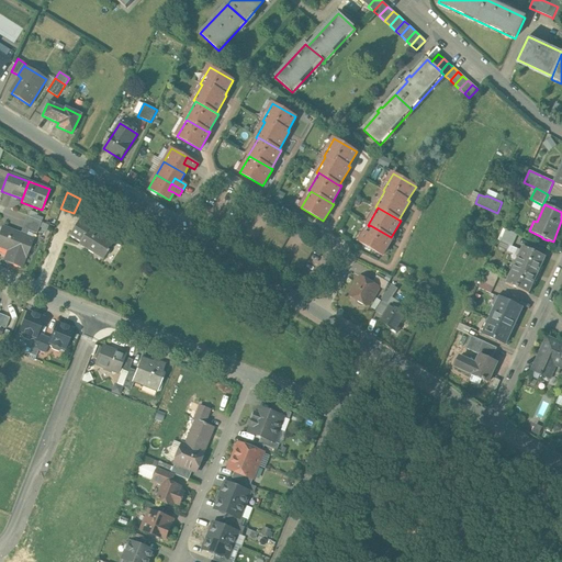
[(41,222),(26,216),(22,228),(36,234),(41,222)]
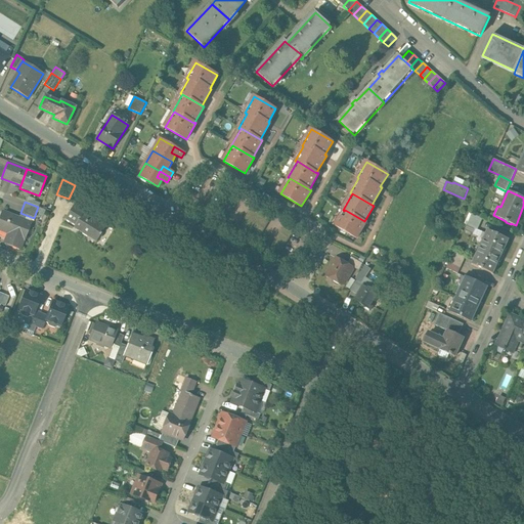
[(105,227),(83,214),(85,211),(74,205),(64,219),(80,229),(79,231),(96,243),(105,227)]
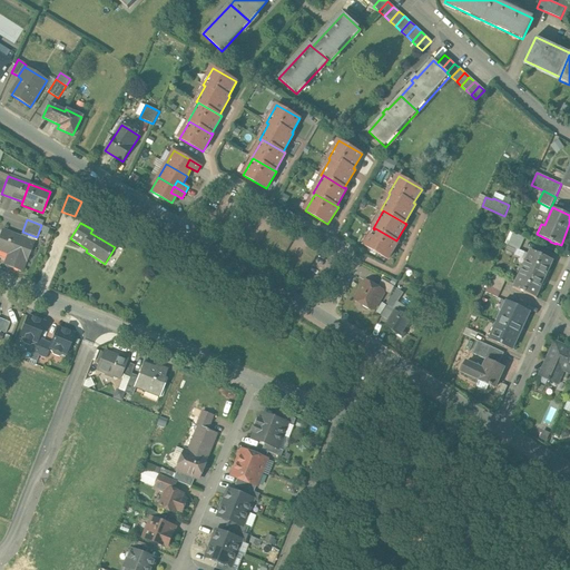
[(396,241),(375,228),(374,229),(365,246),(387,259),(399,242),(396,241)]
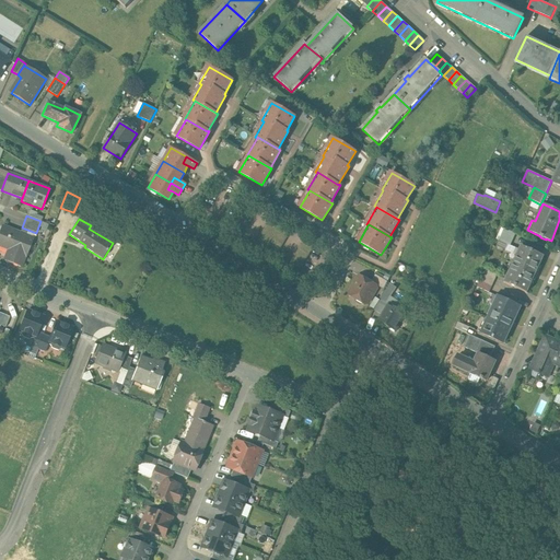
[(33,238),(2,226),(0,231),(0,246),(9,249),(4,260),(21,267),(25,256),(26,256),(33,238)]
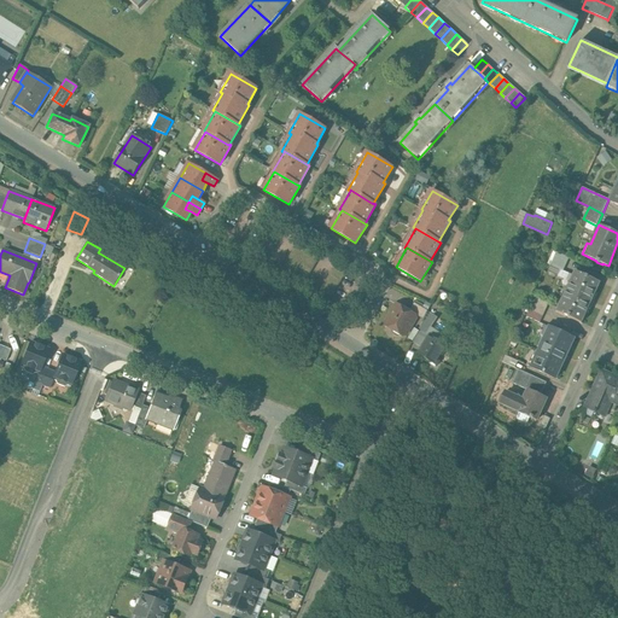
[(569,257),(557,252),(551,266),(563,270),(569,257)]
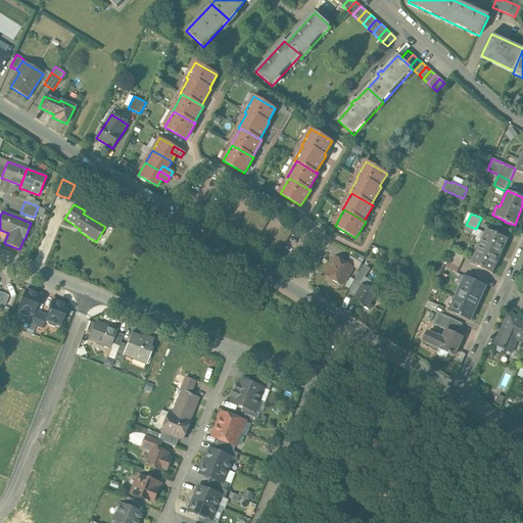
[(508,239),(486,229),(471,264),(492,274),(508,239)]
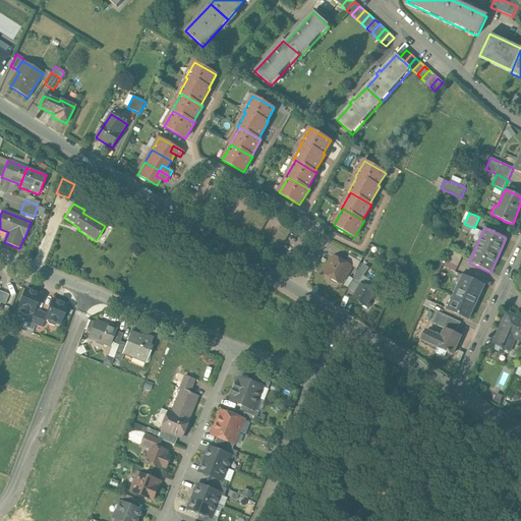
[(463,255),(452,250),(447,262),(458,267),(463,255)]
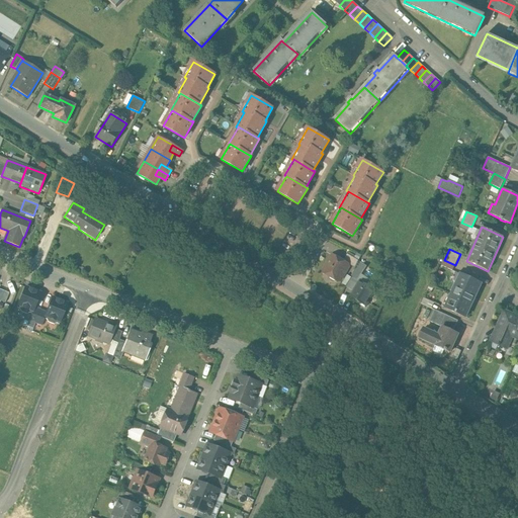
[(355,259),(347,254),(343,261),(348,264),(355,268),(358,261),(355,259)]
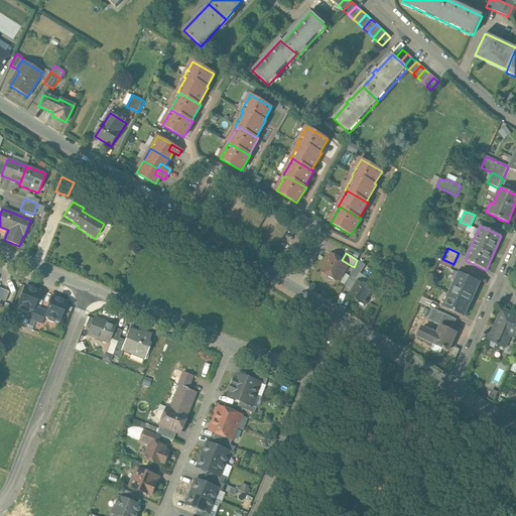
[(342,260),(333,255),(330,255),(321,270),(323,272),(327,275),(328,279),(332,281),(335,280),(336,281),(339,280),(347,265),(347,263),(342,260)]
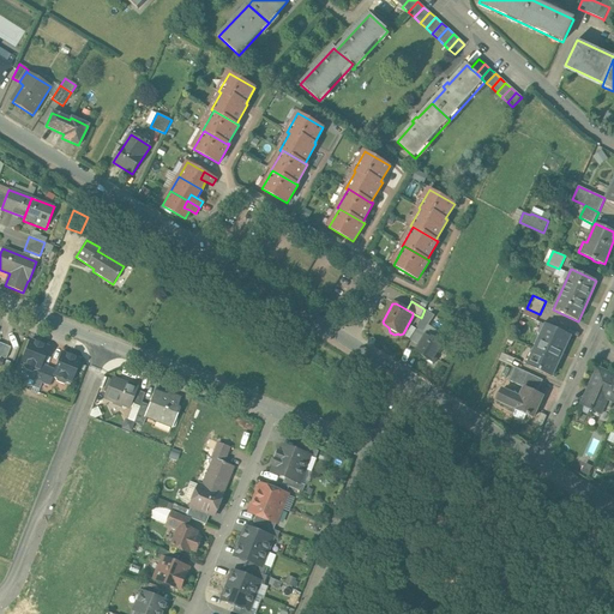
[(540,314),(527,308),(524,315),(536,320),(540,314)]
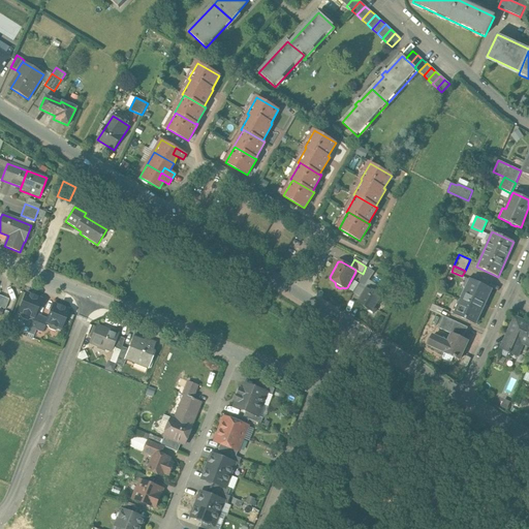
[(368,268),(359,283),(360,284),(361,283),(365,286),(374,272),(369,269),(368,268)]
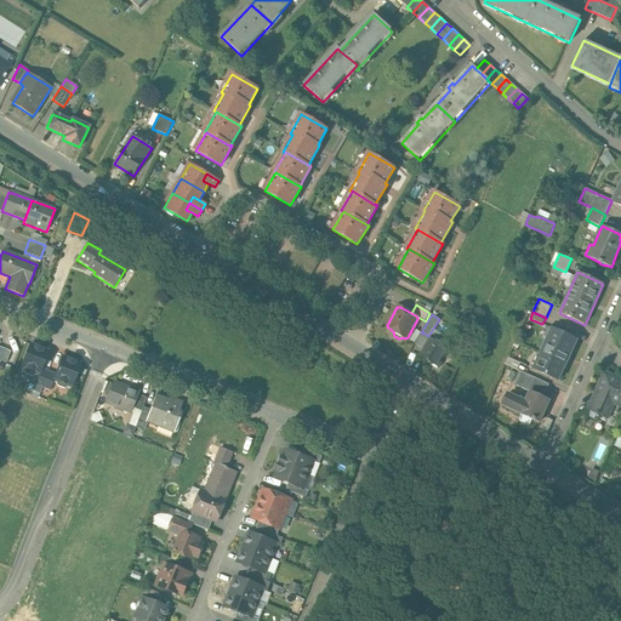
[(552,329),(533,369),(558,381),(577,340),(552,329)]
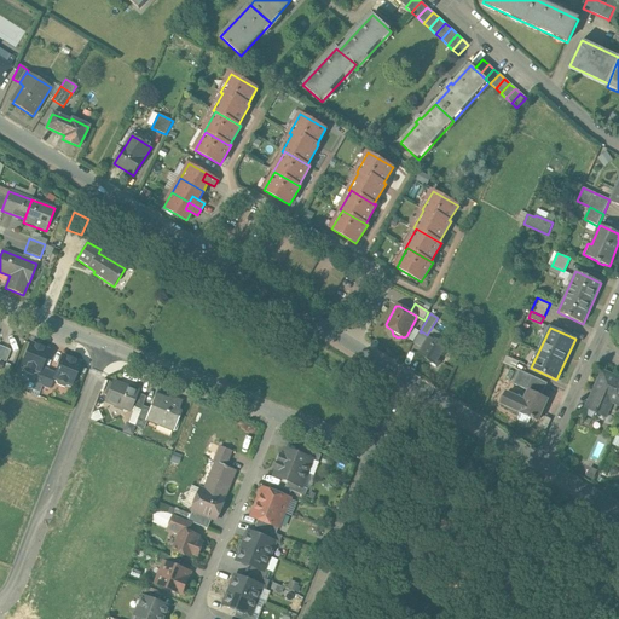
[(421,333),(414,343),(422,348),(429,336),(427,335),(422,331),(421,333)]
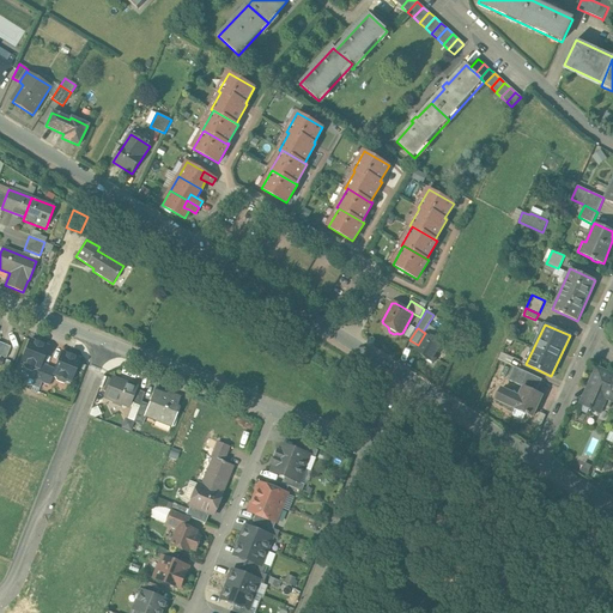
[(436,340),(425,333),(418,345),(414,351),(428,359),(426,362),(432,364),(436,359),(434,358),(443,344),(442,344),(447,338),(439,333),(436,340)]
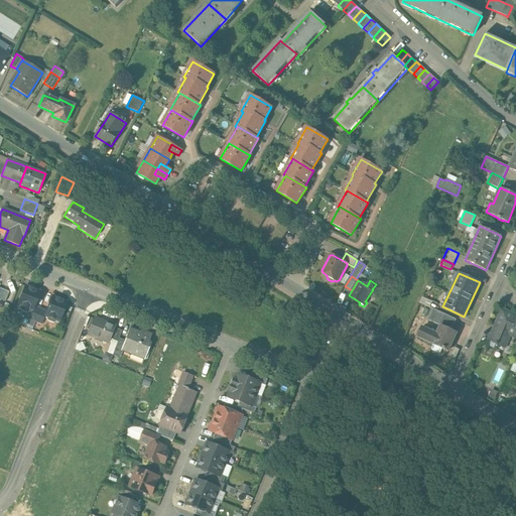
[(40,292),(25,286),(17,306),(19,308),(20,310),(26,313),(29,311),(31,312),(32,313),(34,307),(40,292)]
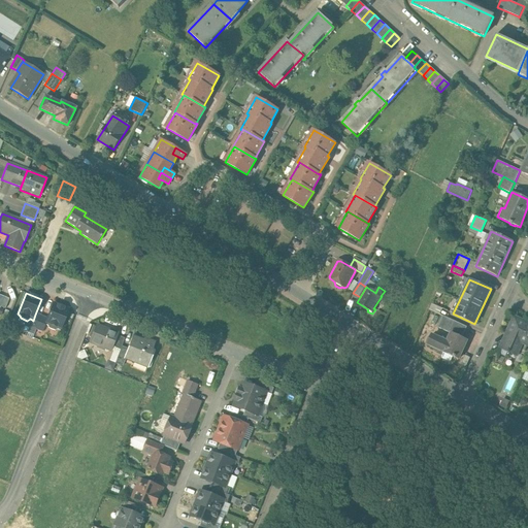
[(9,299),(4,297),(0,306),(1,306),(5,308),(9,299)]
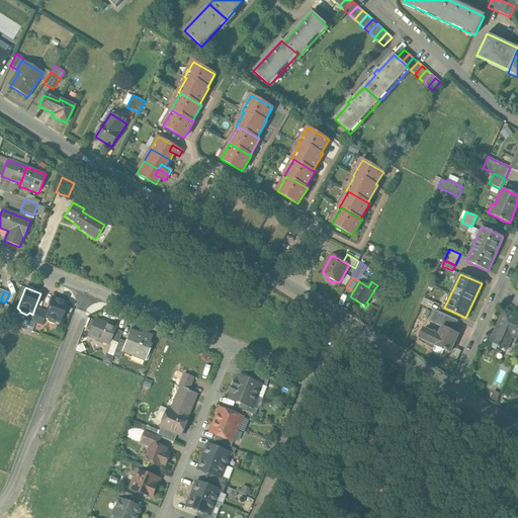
[(67,304),(52,298),(46,313),(44,319),(45,319),(47,320),(48,323),(54,325),(56,324),(59,325),(67,304)]
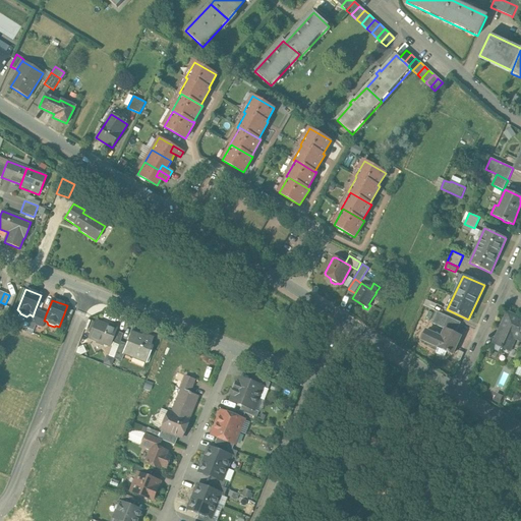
[(437,304),(426,300),(423,305),(433,310),(437,304)]
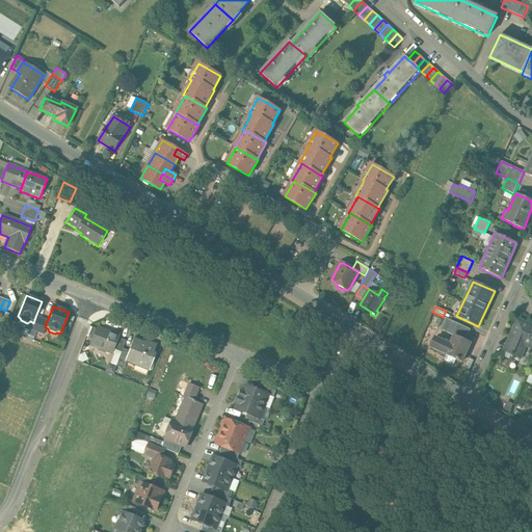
[(42,319),(35,317),(33,323),(32,322),(27,335),(34,338),(36,331),(42,319)]
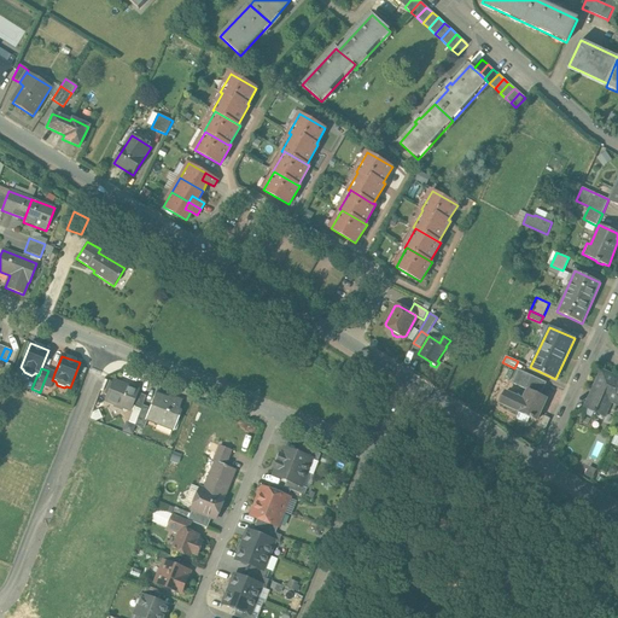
[(546,383),(518,369),(516,377),(528,383),(530,384),(543,390),(546,383)]
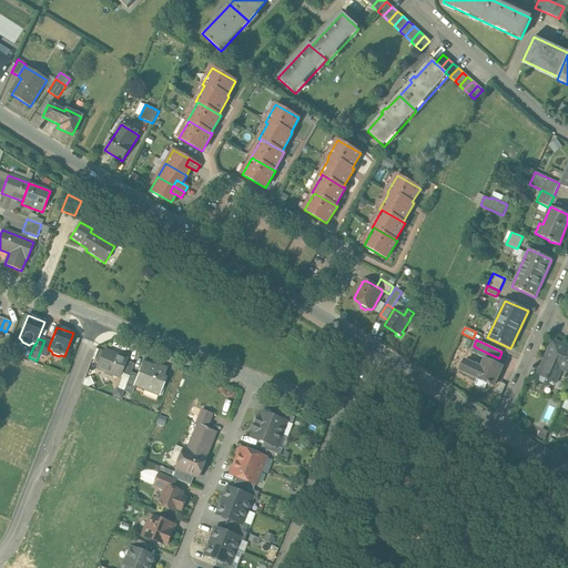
[(50,343),(44,341),(39,354),(46,357),(49,350),(48,350),(50,343)]
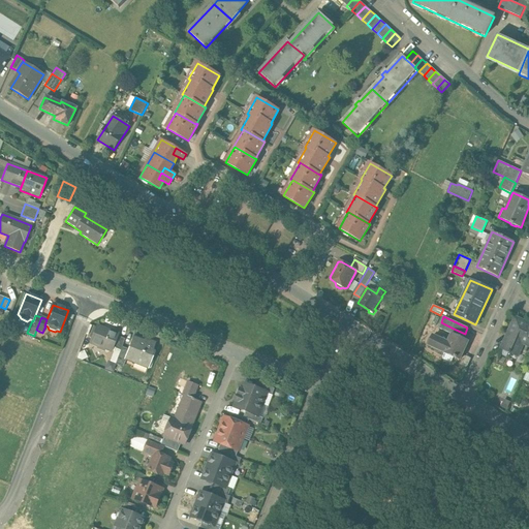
[(528,324),(516,318),(501,349),(517,356),(523,343),(528,345),(528,324)]
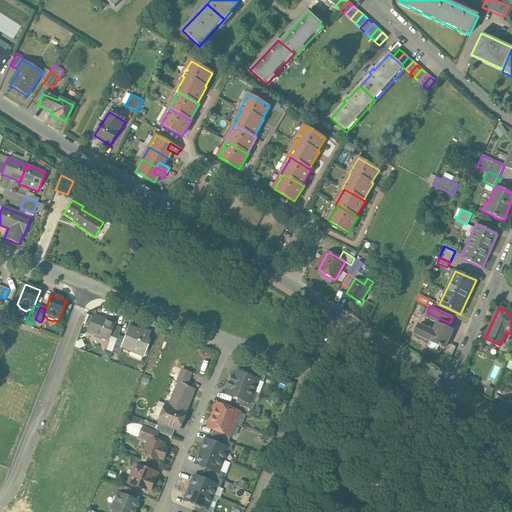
[(437,317),(427,312),(424,317),(437,323),(439,318),(437,317)]
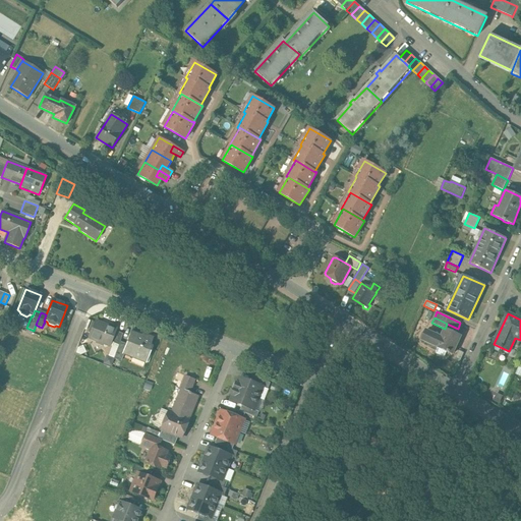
[(115,330),(95,322),(95,323),(91,333),(89,338),(97,340),(97,342),(102,344),(104,343),(109,345),(110,342),(115,331),(115,330)]
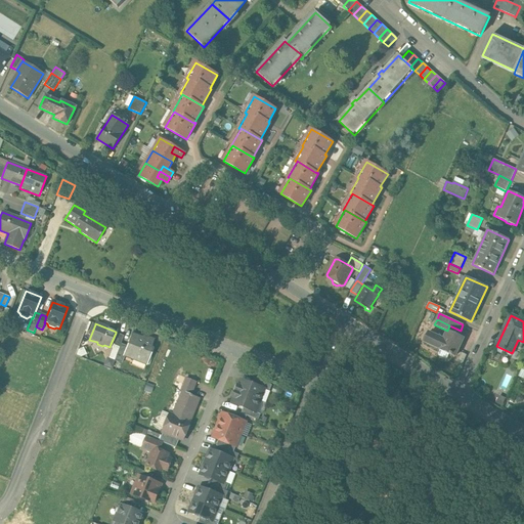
[(461,331),(449,325),(447,331),(459,336),(461,331)]
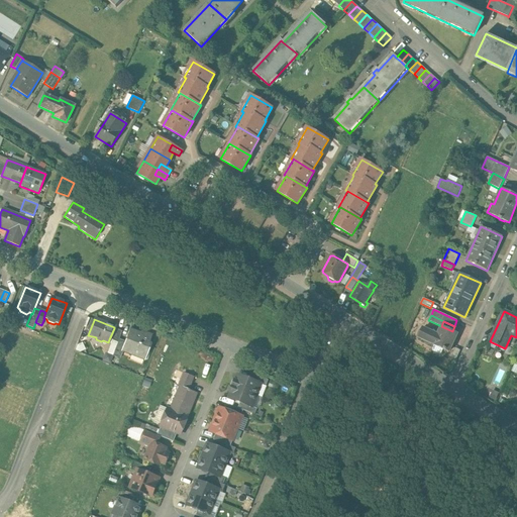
[(452,331),(441,326),(437,334),(423,327),(418,337),(433,344),(448,351),(457,333),(452,331)]
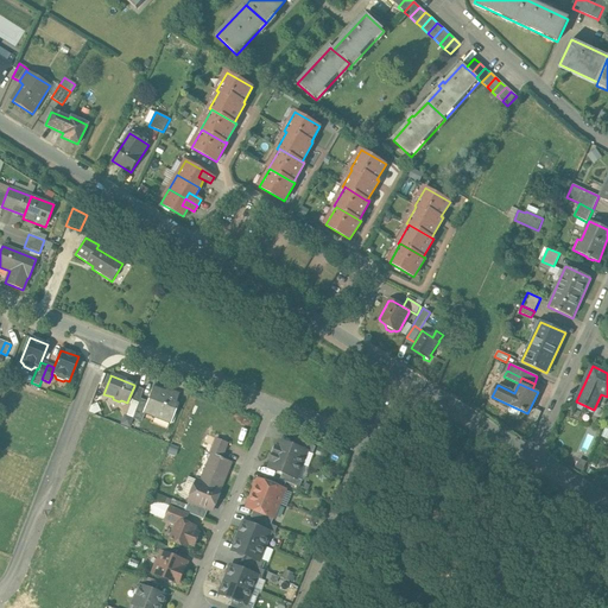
[(144,390),(134,386),(128,399),(138,403),(144,390)]
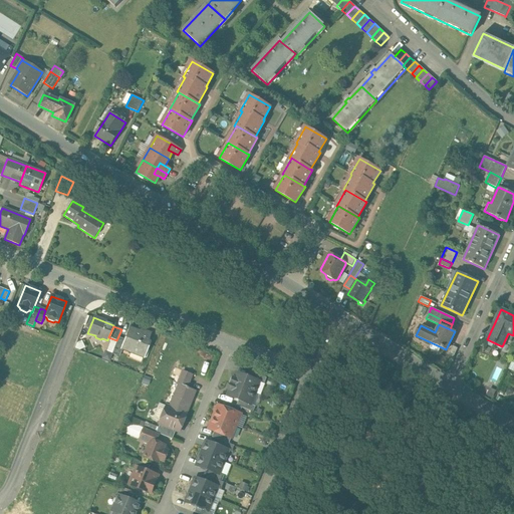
[(140,331),(130,327),(125,339),(121,348),(122,349),(144,357),(150,342),(148,342),(151,333),(141,329),(140,331)]
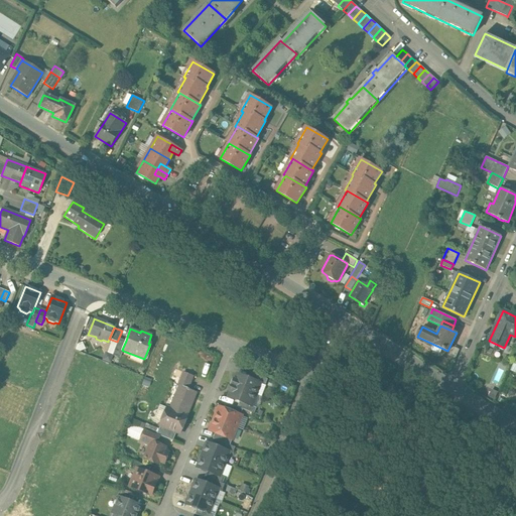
[(126,341),(119,338),(114,351),(122,354),(123,351),(122,350),(126,341)]
